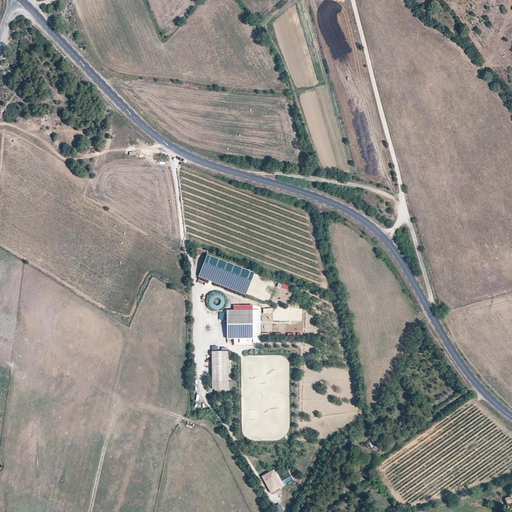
[(254,274),(207,255),(198,277),(246,296),(254,274)]
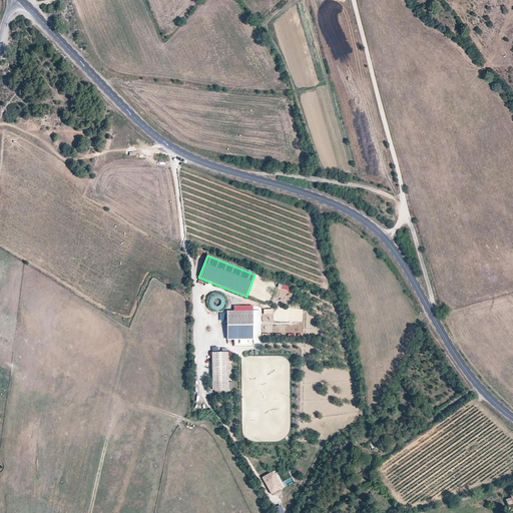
[(279,284),(278,289),(292,293),(293,287),(279,284)]
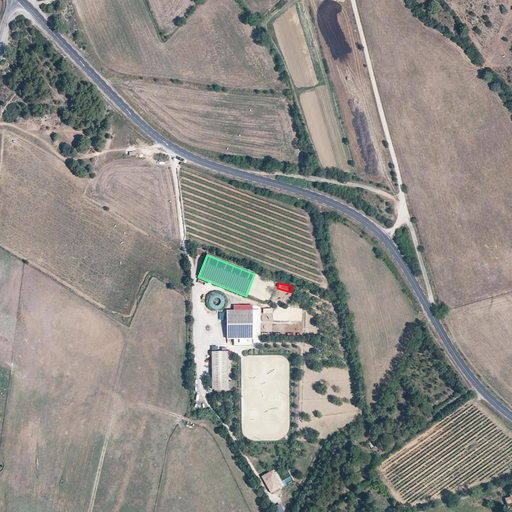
[(225,297),(212,293),(208,306),(221,311),(225,297)]
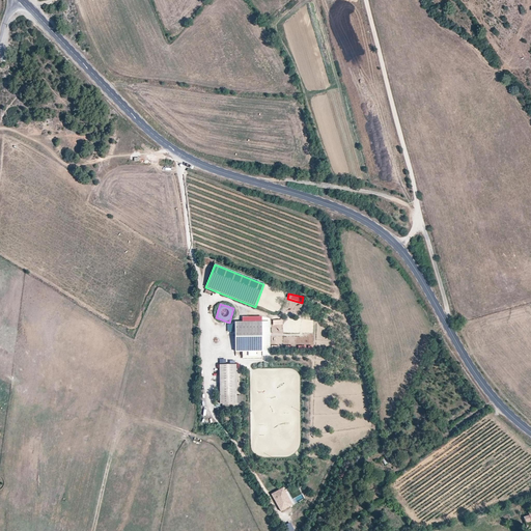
[(235,323),(235,325),(235,332),(235,347),(235,353),(243,352),(243,360),(262,359),(262,352),(268,352),(267,346),(267,323),(235,323)]
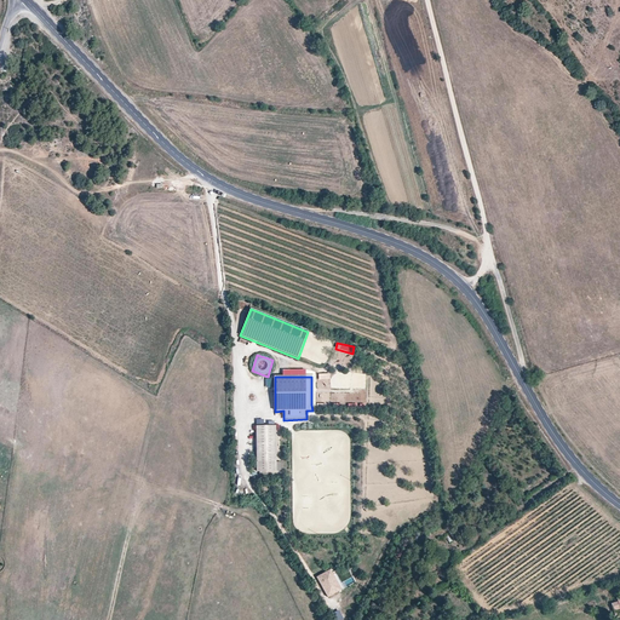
[(276,461),(276,426),(265,426),(257,426),(258,471),(260,471),(269,471),(276,471),(276,461)]
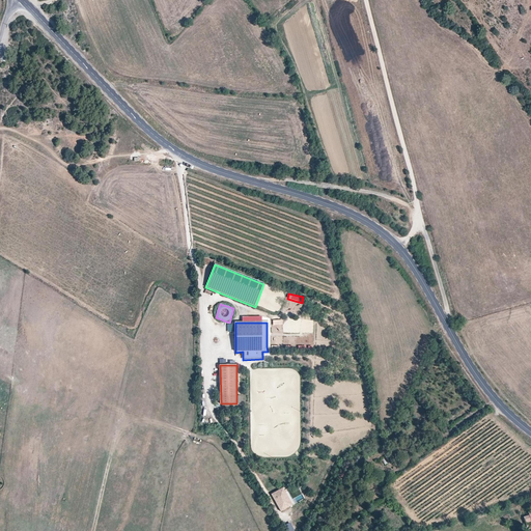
[(283,506),(278,498),(274,500),(279,509),(283,506)]
